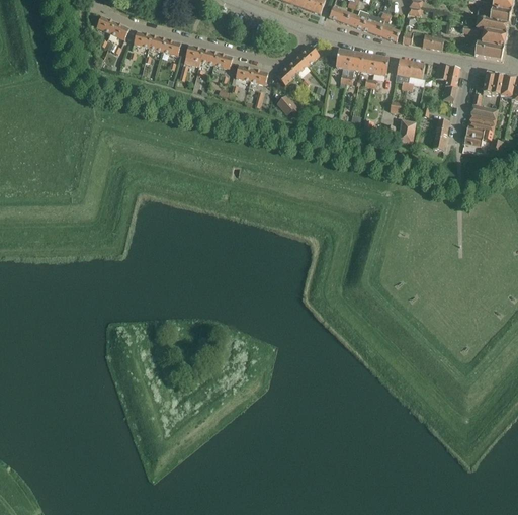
[(309,9),(311,0),(297,0),(296,5),(309,9)]
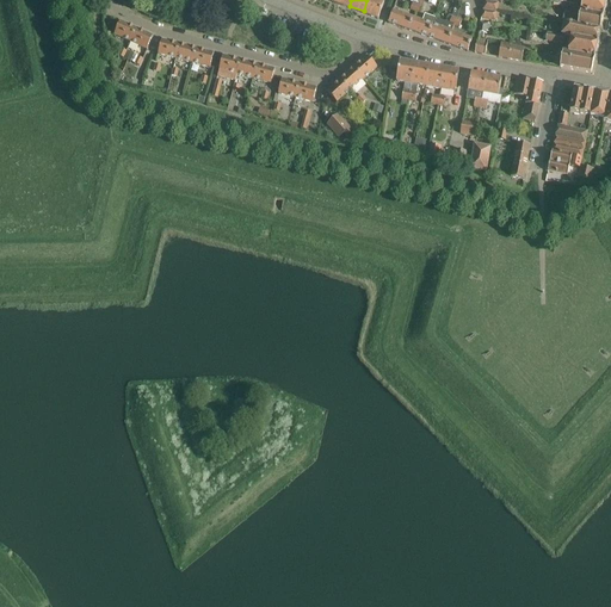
[(366,0),(364,11),(378,16),(382,5),(384,0),(366,0)]
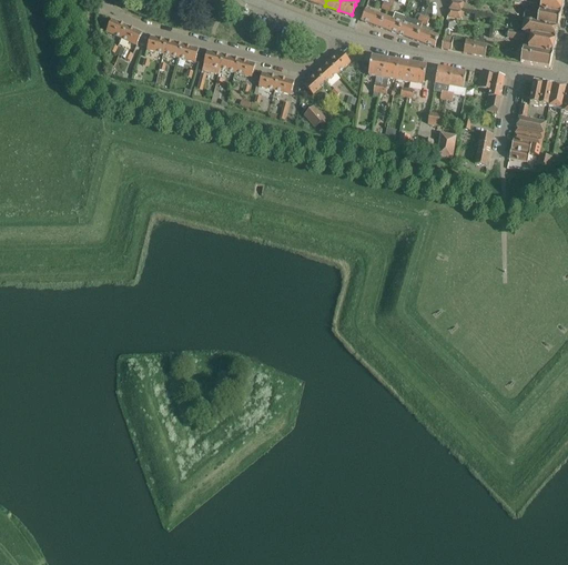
[(541,1),(539,9),(560,12),(564,0),(531,0),(537,1),(537,0),(541,1)]
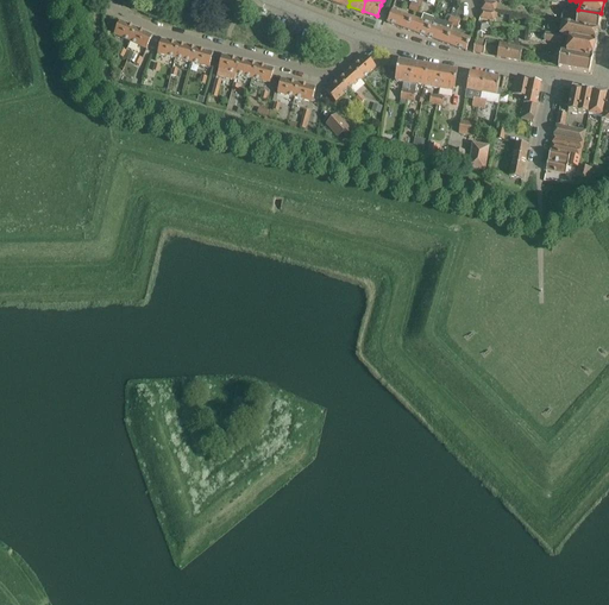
[(458,5),(454,16),(452,23),(458,25),(460,18),(464,17),(460,6),(458,5)]
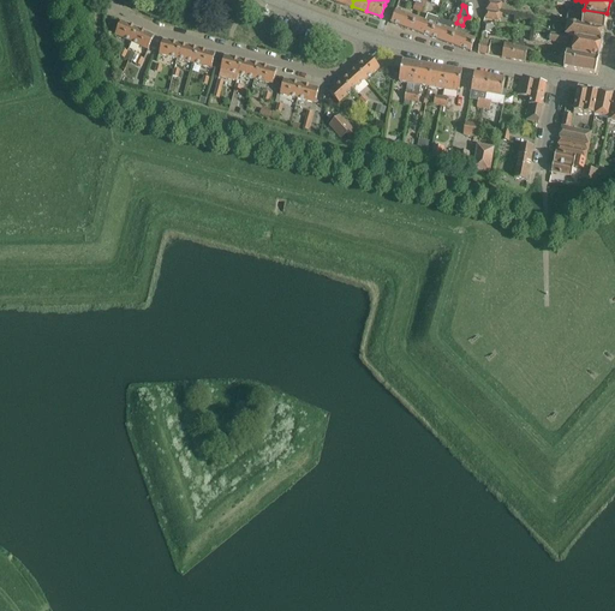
[(501,9),(487,6),(484,17),(499,19),(500,16),(501,16),(502,10),(501,9)]
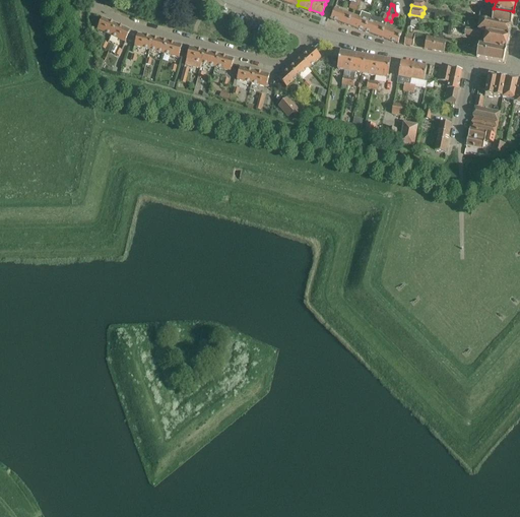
[(492,19),(511,23),(513,11),(494,8),(480,5),(479,13),(488,15),(491,13),(493,14),(492,19)]
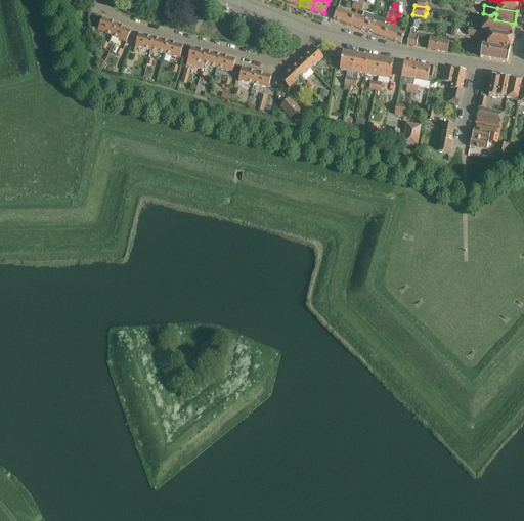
[(334,17),(350,24),(354,13),(337,6),(334,17)]
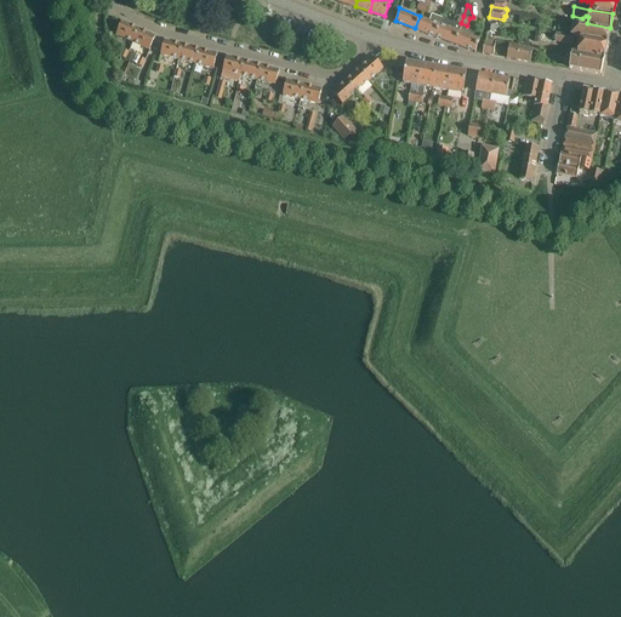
[(415,28),(436,35),(442,15),(432,11),(429,18),(420,16),(415,28)]
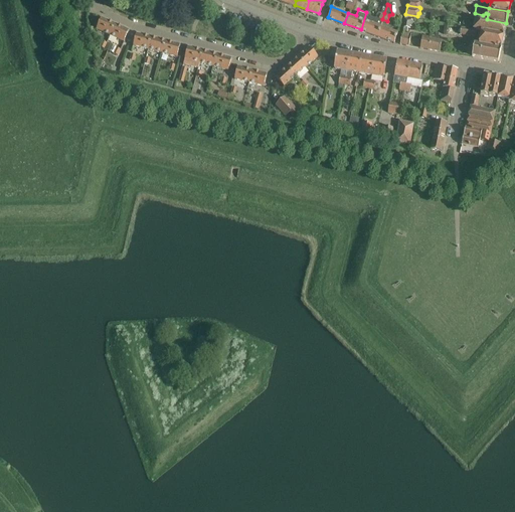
[(375,15),(366,12),(361,29),(377,35),(380,24),(382,19),(384,13),(380,11),(380,13),(377,12),(375,15)]
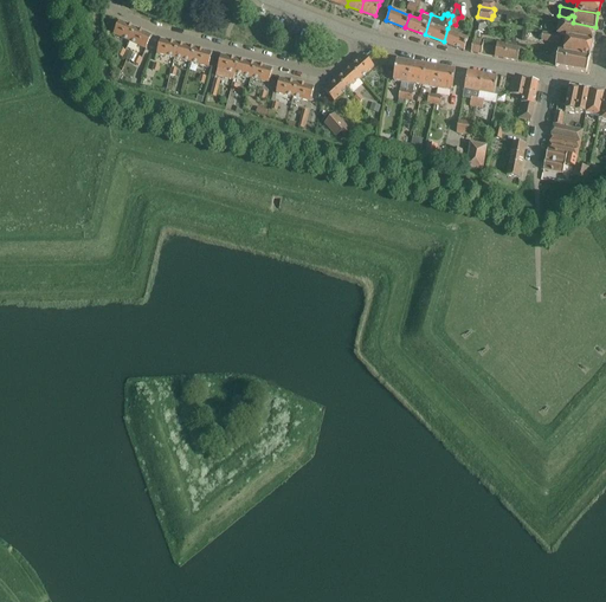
[(114,31),(130,39),(136,25),(120,18),(114,31)]
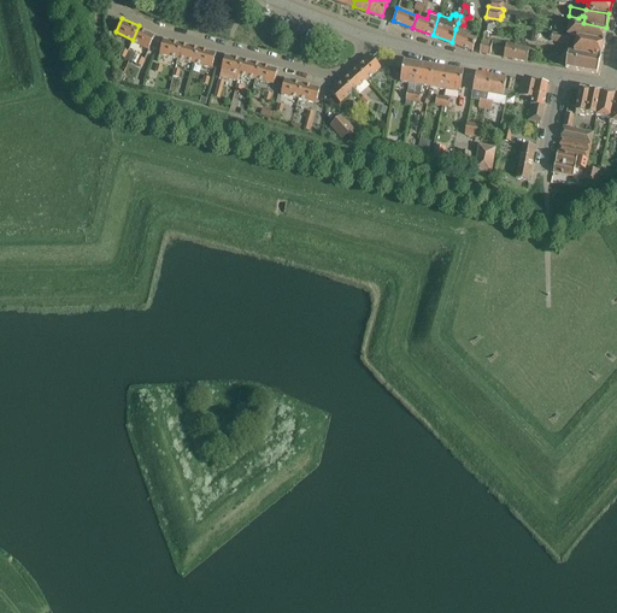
[(497,22),(494,22),(485,19),(483,30),(485,30),(483,35),(488,36),(489,31),(492,33),(492,29),(495,30),(497,22)]
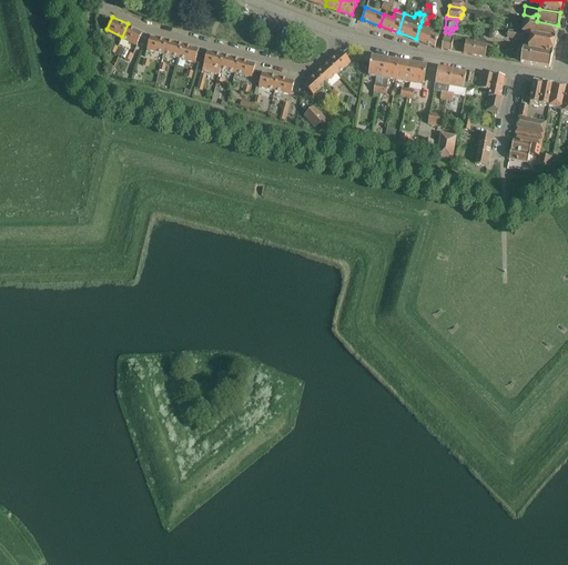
[(525,19),(523,30),(556,37),(558,26),(537,21),(525,19)]
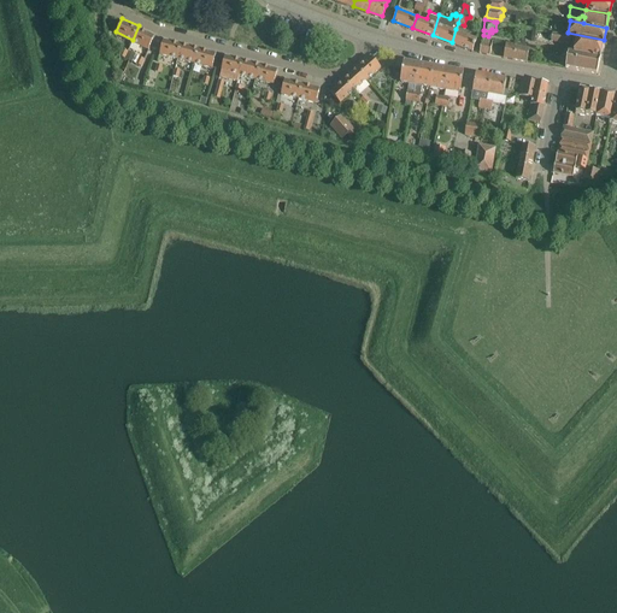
[(154,34),(139,25),(133,40),(148,47),(154,34)]
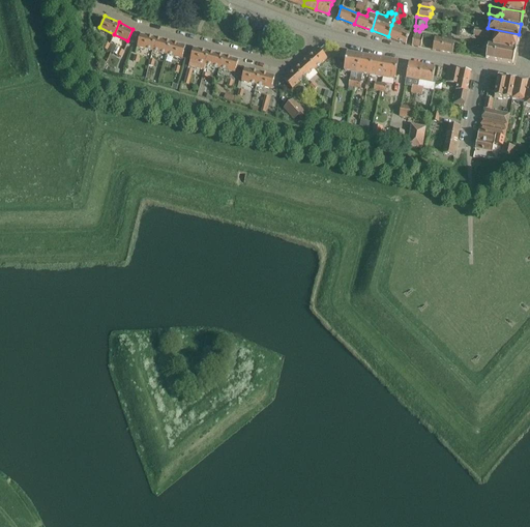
[(409,32),(391,25),(388,36),(406,42),(409,32)]
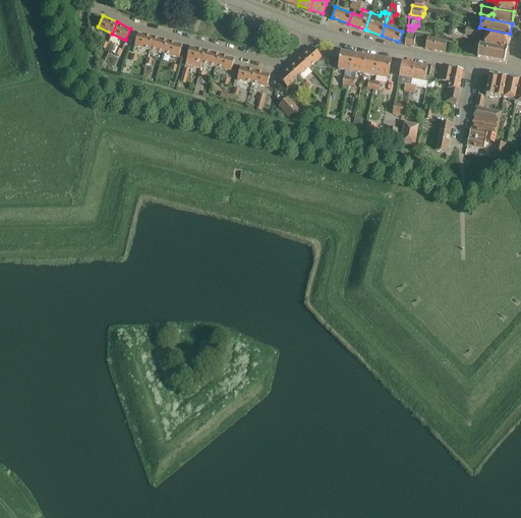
[(486,33),(484,44),(507,48),(510,34),(479,27),(466,25),(465,33),(481,36),(482,32),(486,33)]
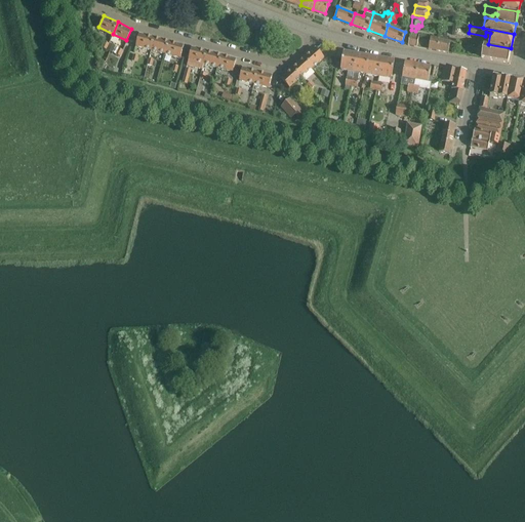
[(416,44),(418,35),(415,35),(416,32),(410,31),(408,43),(416,44)]
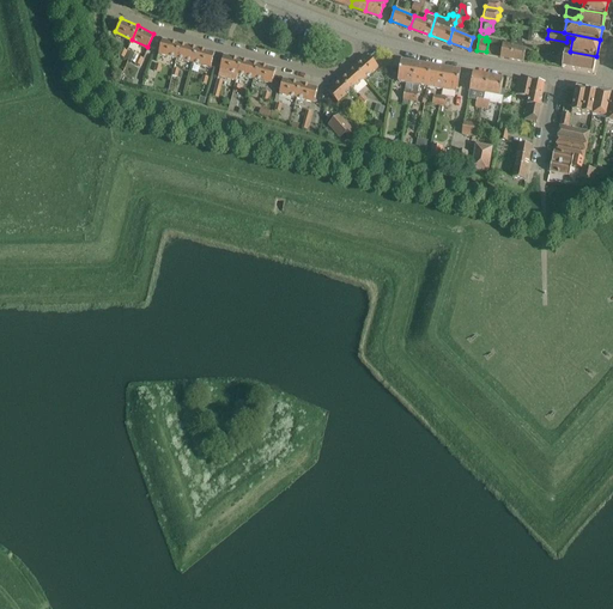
[(159,52),(176,56),(180,42),(163,37),(159,52)]
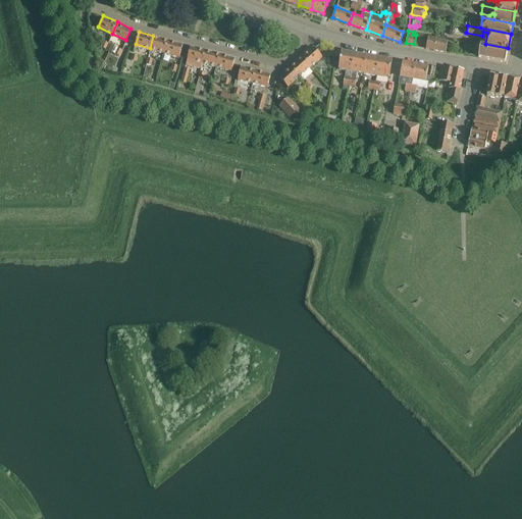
[(446,50),(448,40),(435,38),(436,35),(428,34),(426,47),(446,50)]
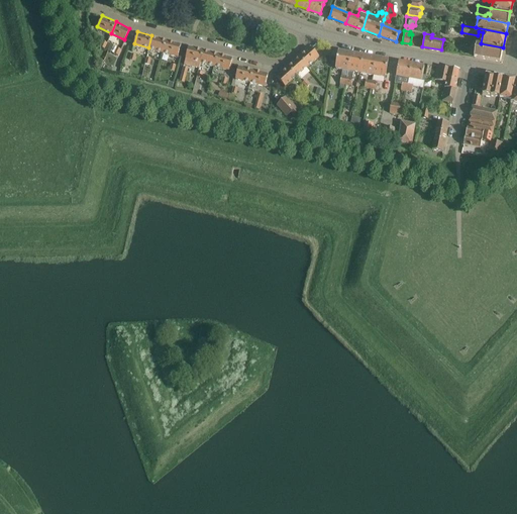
[(148,47),(164,50),(167,38),(151,35),(148,47)]
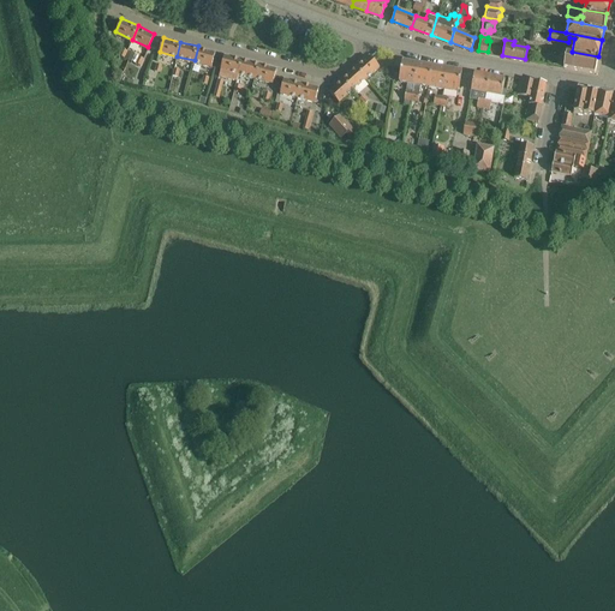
[(215,51),(198,46),(195,60),(212,65),(215,51)]
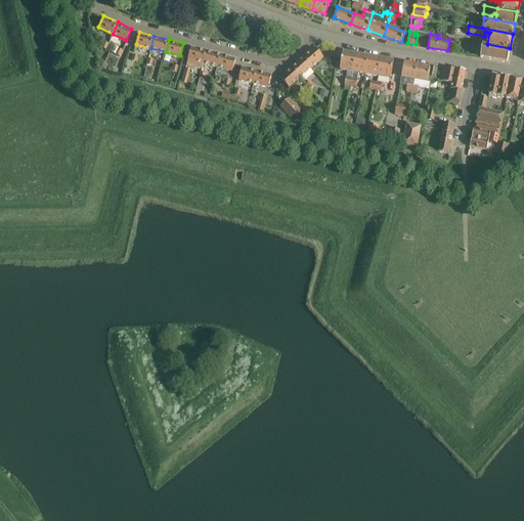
[(106,46),(106,47),(112,50),(115,43),(110,41),(108,42),(106,46)]
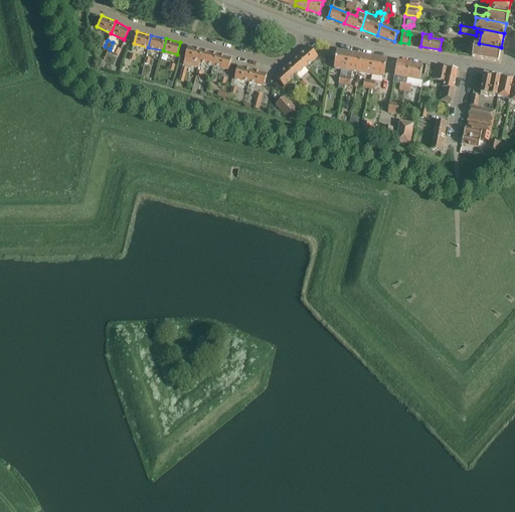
[(498,59),(501,47),(479,43),(474,42),(474,44),(472,54),(498,59)]
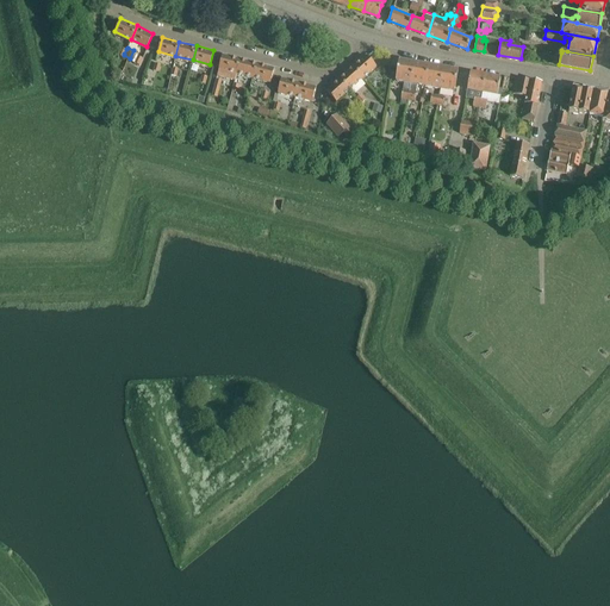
[(235,79),(236,72),(241,57),(223,52),(217,74),(235,79)]
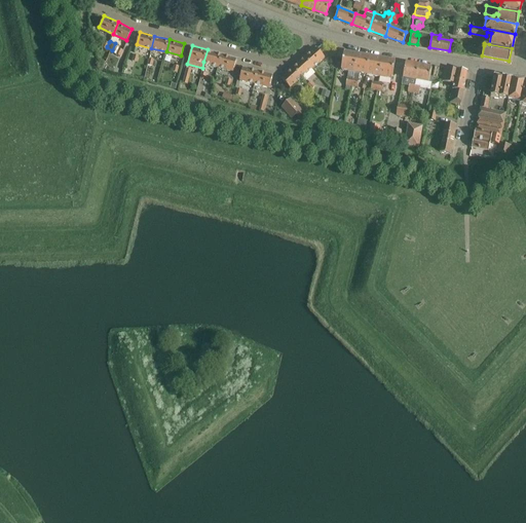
[(316,46),(304,57),(313,66),(325,55),(316,46)]
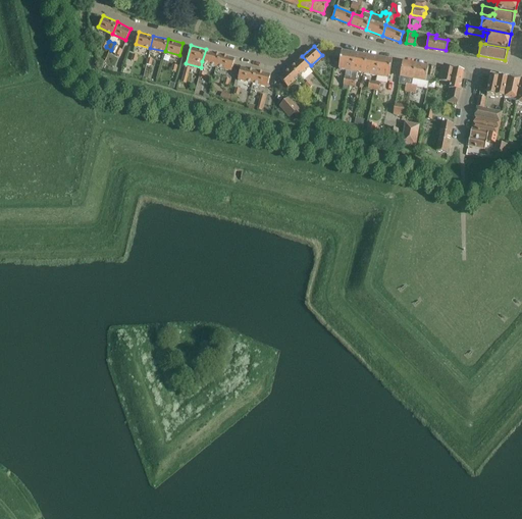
[(202,61),(217,65),(220,53),(206,49),(202,61)]
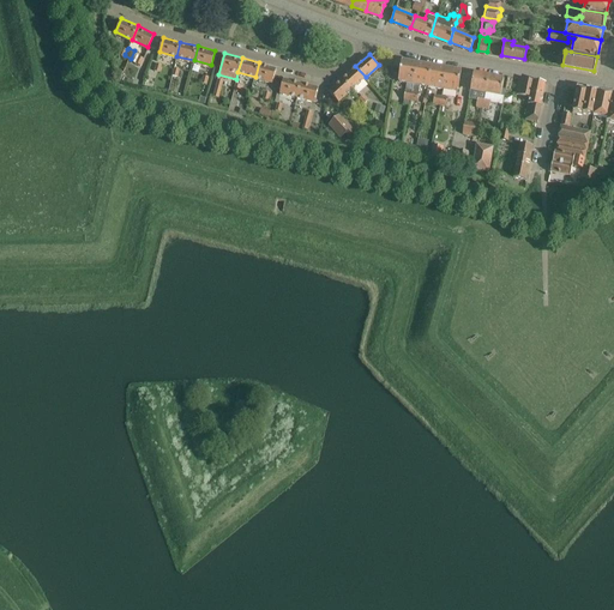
[(414,82),(417,61),(402,59),(398,79),(414,82)]
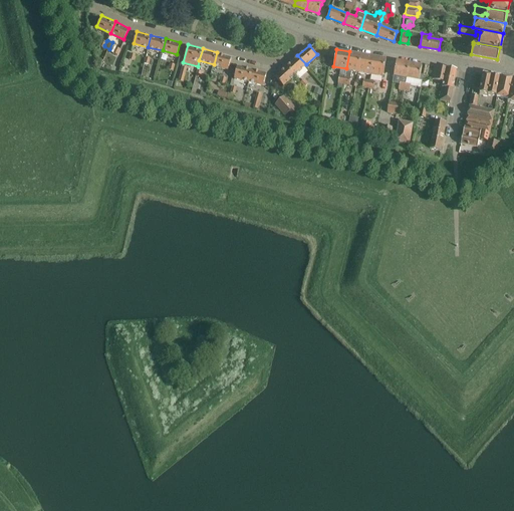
[(137,55),(135,55),(136,52),(131,51),(129,59),(130,59),(129,62),(134,64),(135,61),(136,61),(137,55)]
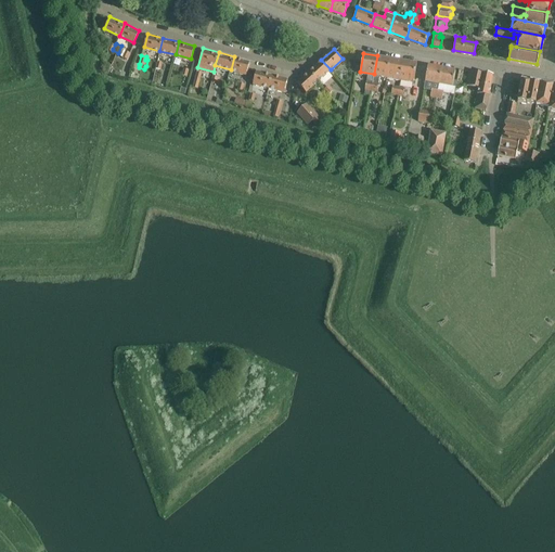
[(390,58),(377,55),(374,74),(373,80),(371,88),(377,89),(379,75),(387,76),(390,58)]
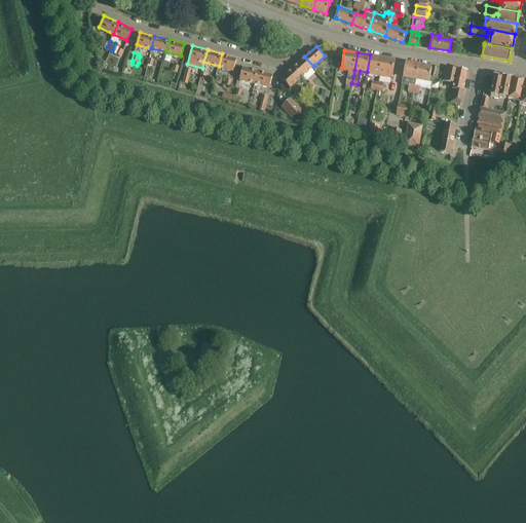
[(222,53),(219,66),(233,69),(236,57),(222,53)]
